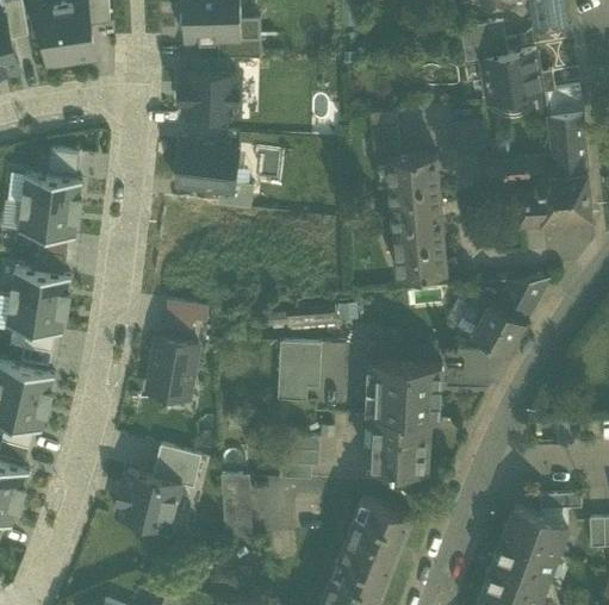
[(22,0),(0,0),(0,5),(2,14),(5,14),(11,38),(28,33),(22,0)]
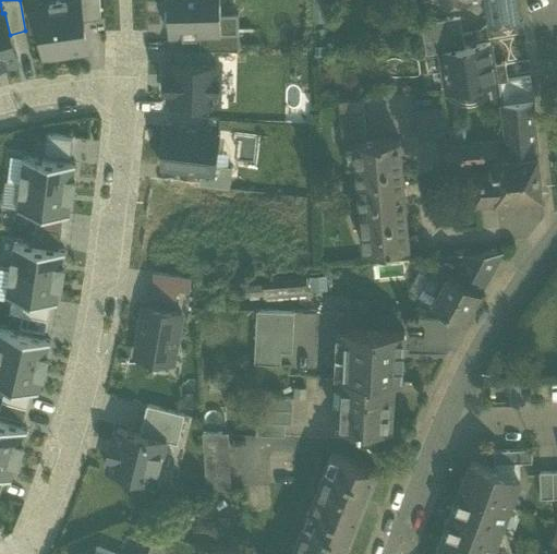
[(79,1),(82,22),(99,20),(98,0),(77,0),(77,1),(79,1)]
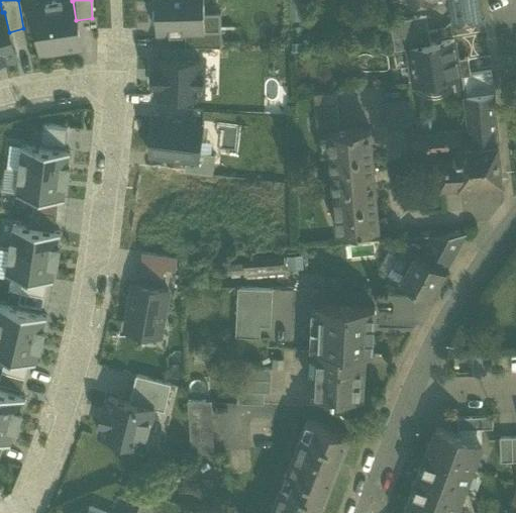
[(151,0),(151,1),(151,5),(155,5),(155,25),(156,35),(184,35),(220,33),(220,14),(204,15),(203,0),(151,0)]
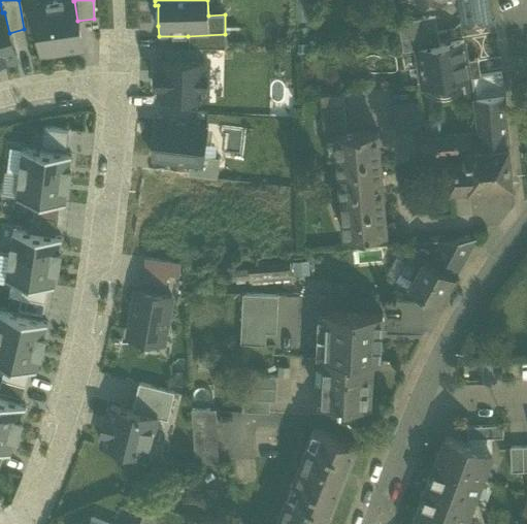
[(417,0),(418,7),(442,4),(458,2),(461,25),(492,20),(488,0),(417,0)]
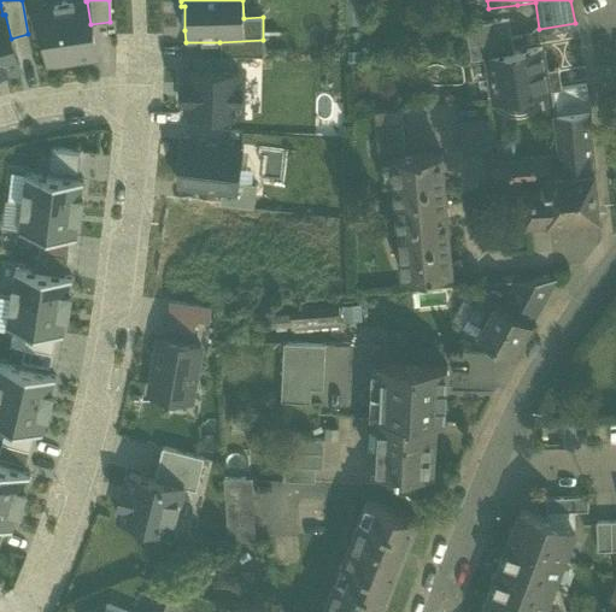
[(48,66),(93,59),(89,29),(92,29),(91,24),(87,1),(86,1),(40,9),(48,66)]
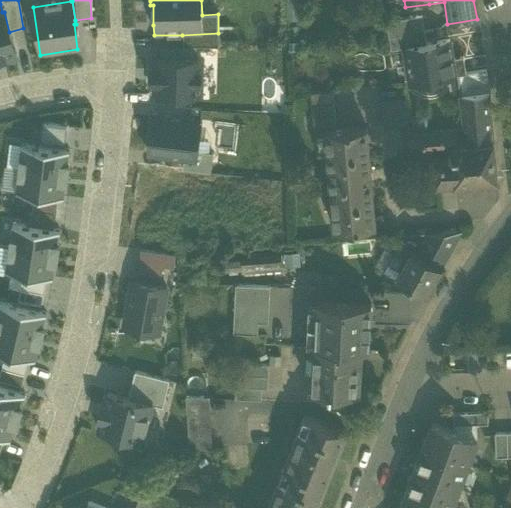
[(2,12),(0,13),(0,61),(16,57),(9,32),(4,12),(2,12)]
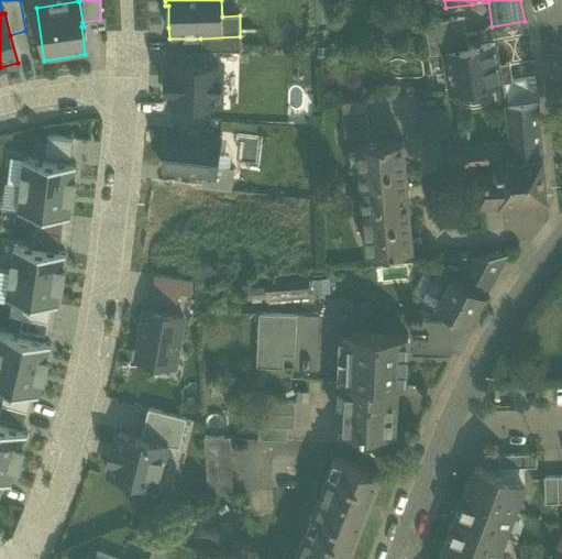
[(467,51),(466,37),(463,19),(423,25),(427,44),(429,57),(444,55),(444,54),(467,51)]
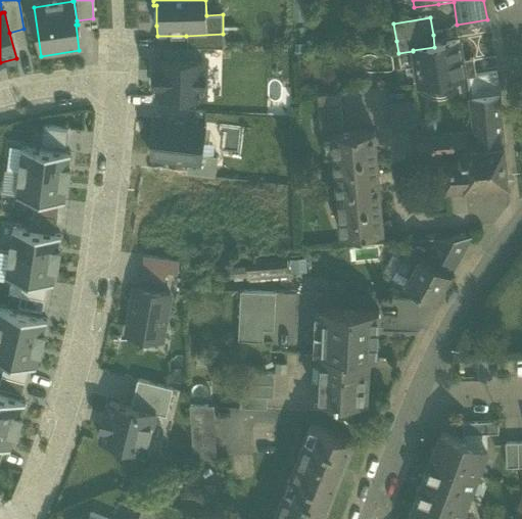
[(223,34),(186,36),(186,49),(200,49),(223,49),(223,34)]
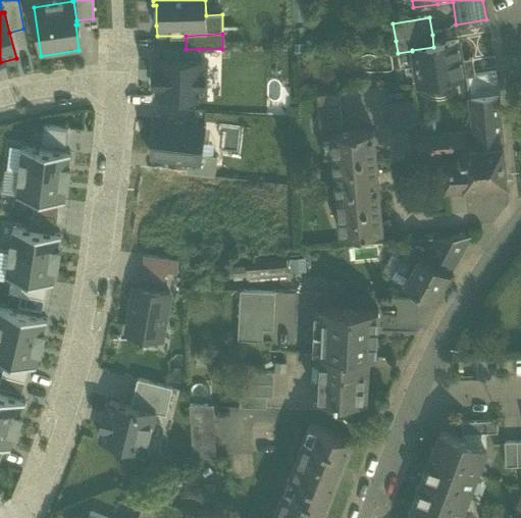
[(417,87),(462,80),(460,62),(457,43),(433,47),(412,50),(412,51),(417,87)]
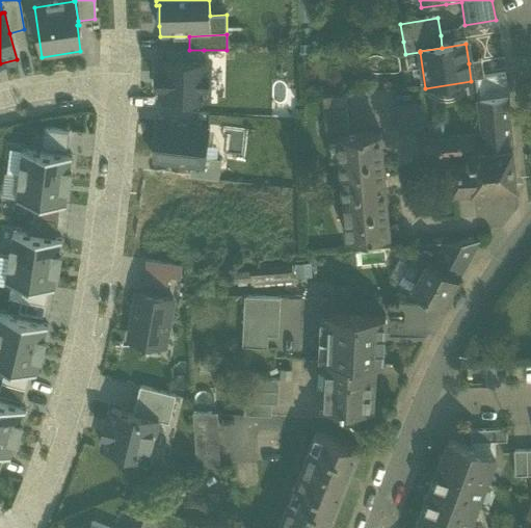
[(166,61),(204,62),(204,50),(189,50),(166,49),(166,61)]
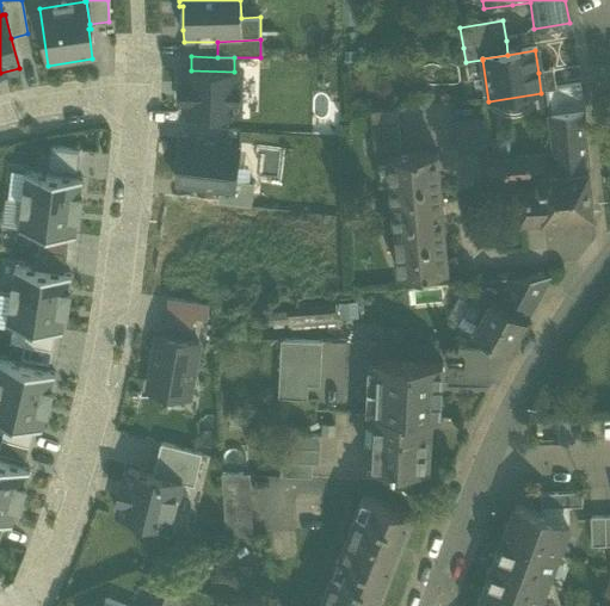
[(28,68),(0,74),(0,96),(32,87),(28,68)]
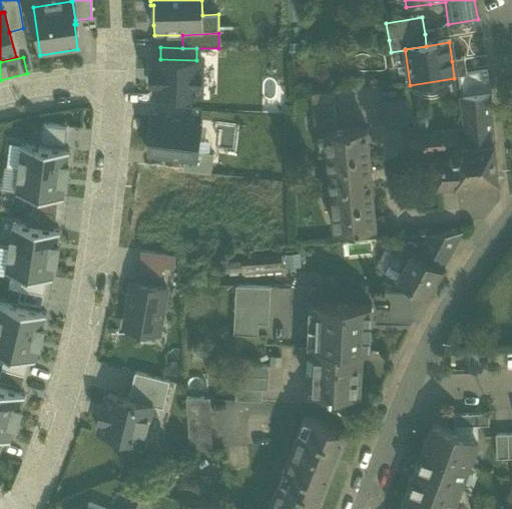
[(160,59),(154,59),(154,70),(150,70),(149,84),(153,84),(153,95),(201,96),(201,63),(201,60),(196,60),(160,59)]
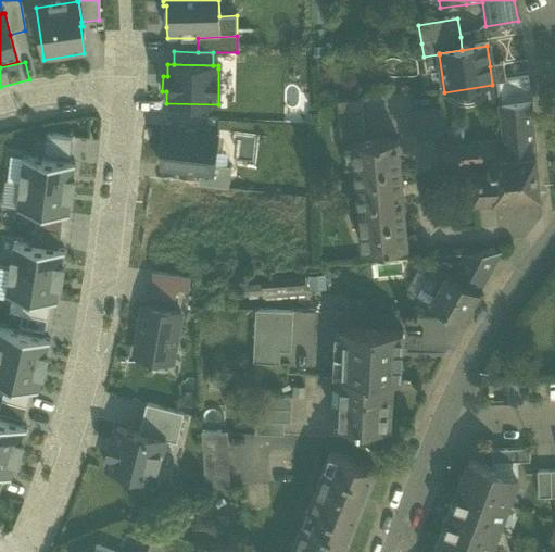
[(502,64),(490,66),(492,85),(495,85),(505,83),(502,64)]
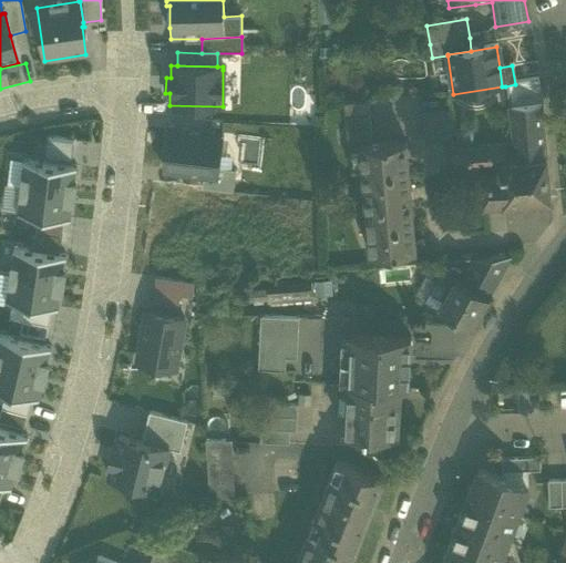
[(236,70),(223,70),(223,106),(235,106),(236,70)]
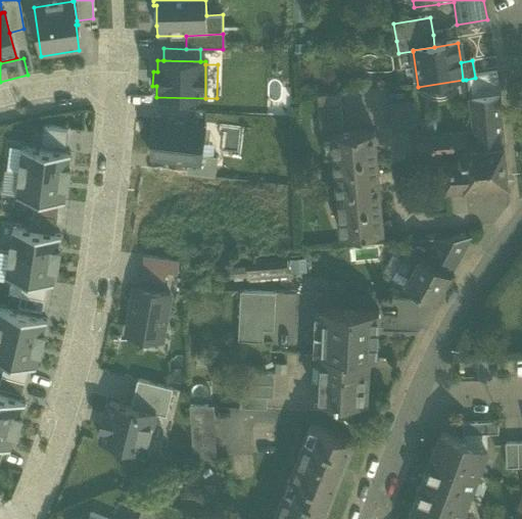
[(466,80),(469,99),(499,96),(496,75),(495,75),(475,78),(466,80)]
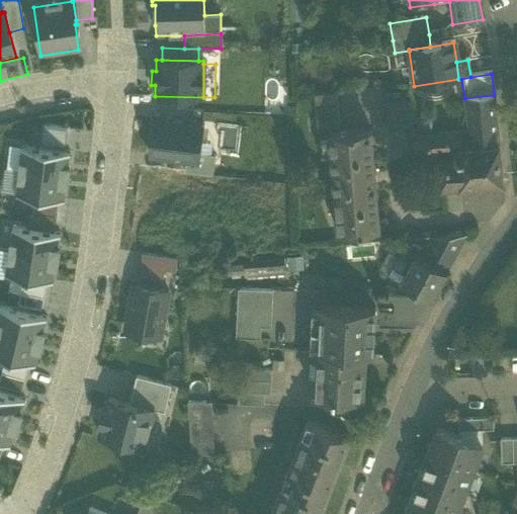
[(314,97),(317,132),(339,130),(336,95),(314,97)]
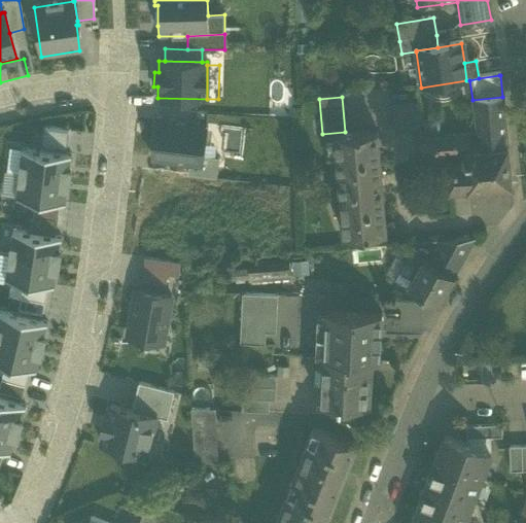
[(481,134),(484,150),(506,147),(502,97),(472,100),(477,135),(481,134)]
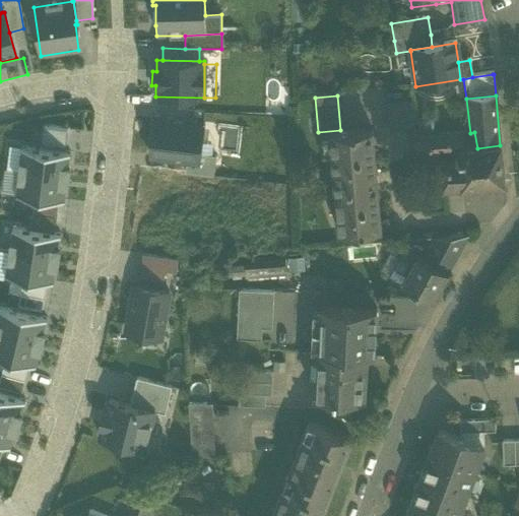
[(385,106),(388,130),(412,128),(412,124),(411,104),(385,106)]
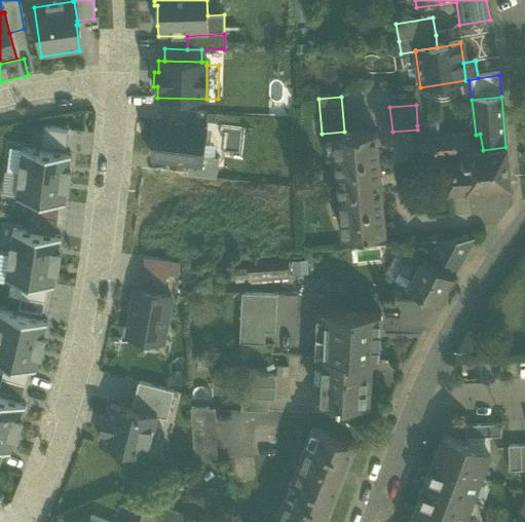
[(204,128),(155,122),(151,159),(188,163),(200,165),(201,157),(204,128)]
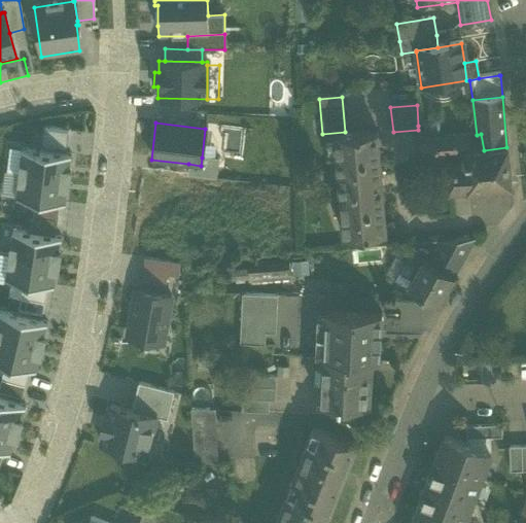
[(68,133),(43,130),(40,148),(65,152),(68,133)]
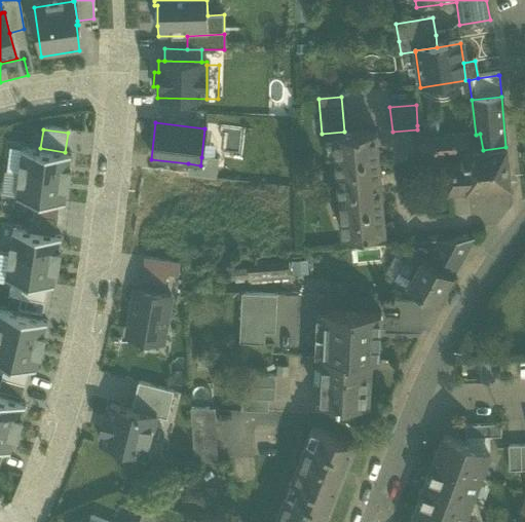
[(334,137),(342,238),(384,234),(375,133),(334,137)]
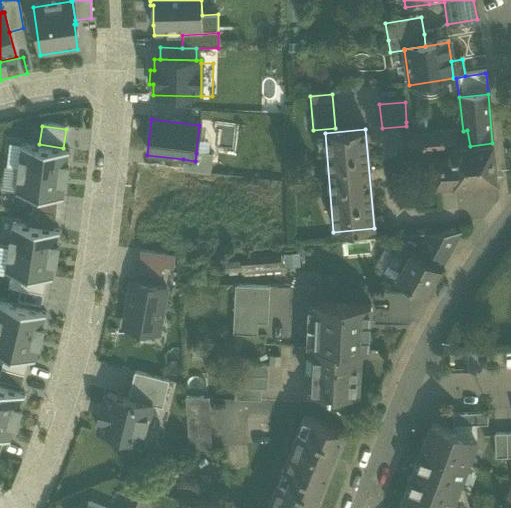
[(454,131),(455,147),(465,146),(470,146),(467,130),(463,131),(454,131)]
